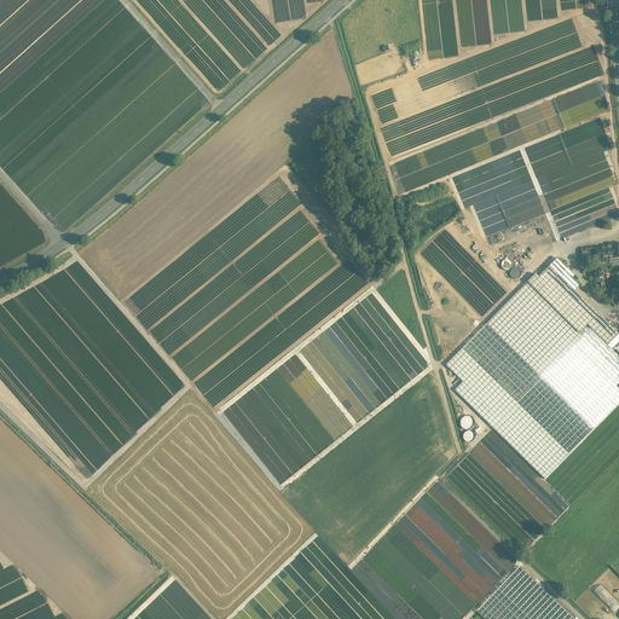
[(463,208),(475,204),(474,202),(472,203),(469,198),(463,200),(462,196),(463,196),(461,191),(458,192),(463,208)]
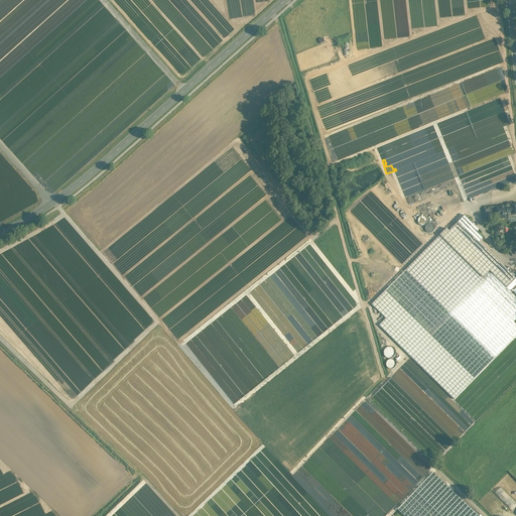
[(515,204),(497,207),(498,218),(515,215),(515,204)]
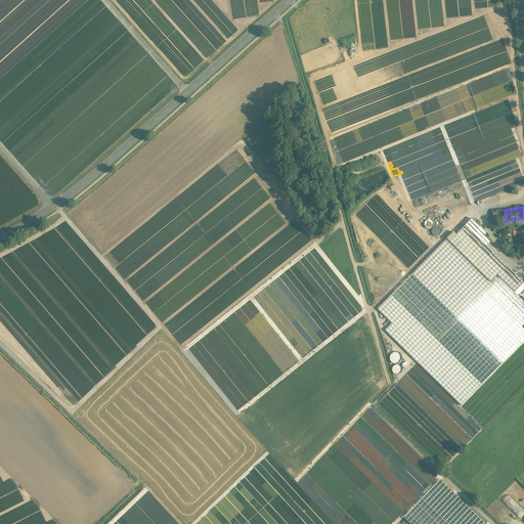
[(505,210),(497,211),(498,221),(506,221),(505,210)]
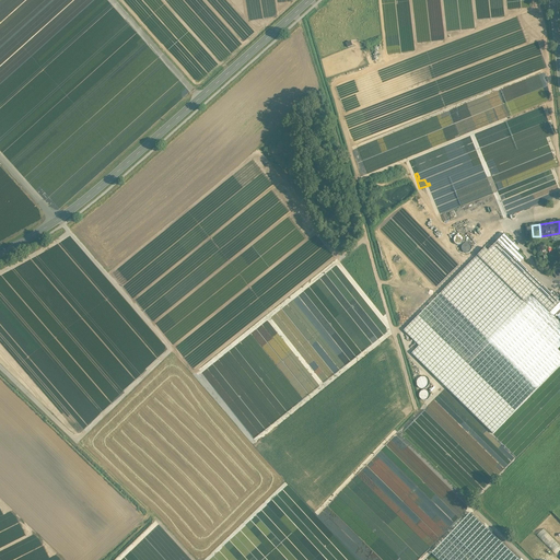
[(505,234),(498,241),(508,251),(514,243),(505,234)]
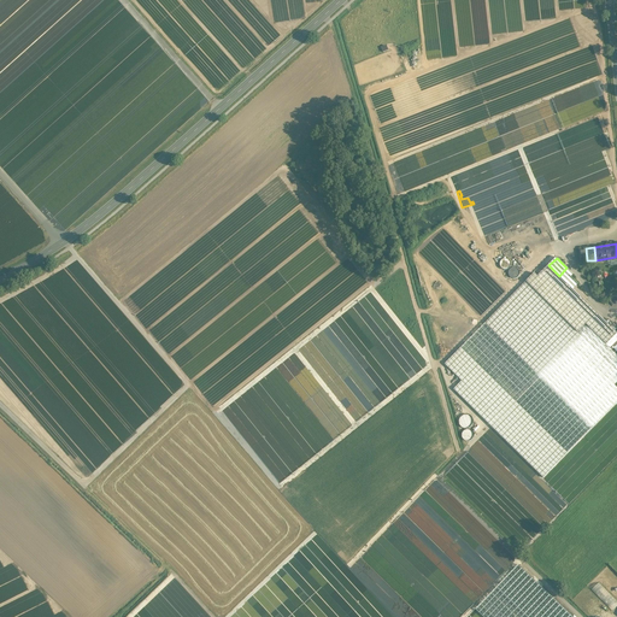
[(534,274),(445,364),(462,381),(453,389),(544,477),(616,401),(616,387),(613,385),(616,381),(616,371),(612,366),(616,360),(616,354),(606,345),(616,333),(559,276),(548,265),(538,276),(534,274)]
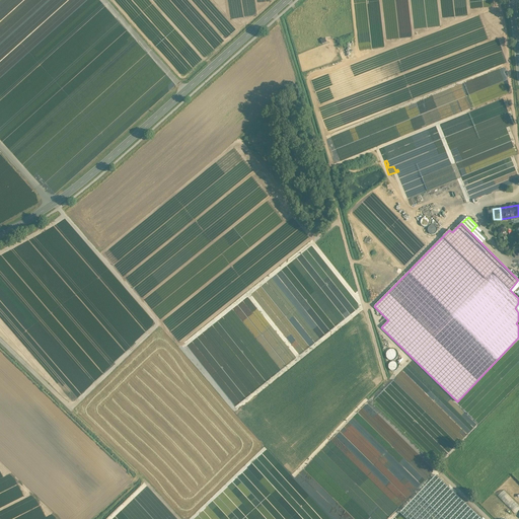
[(429,227),(431,233),(438,231),(436,225),(429,227)]
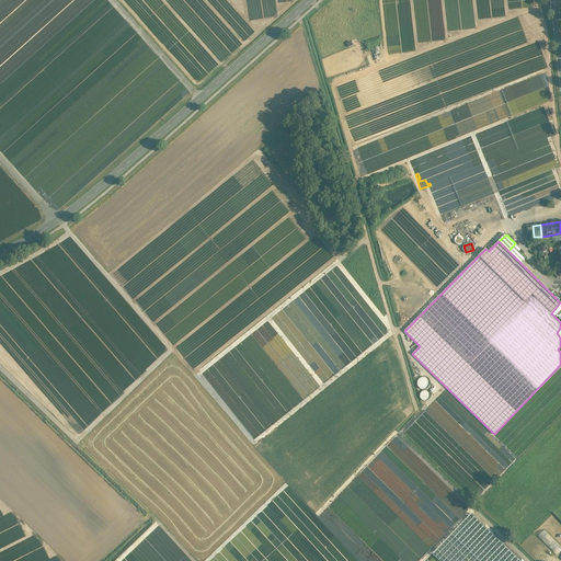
[(430,386),(430,384),(430,381),(427,379),(426,377),(423,377),(421,378),(419,379),(418,381),(416,384),(418,386),(419,388),(421,389),(423,390),(426,389),(428,388),(430,386)]
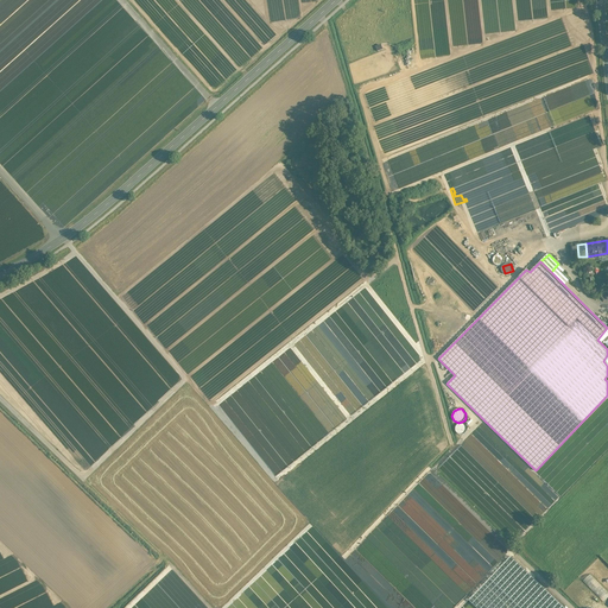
[(464,434),(467,431),(467,429),(466,426),(464,424),(462,423),(458,423),(456,424),(455,426),(455,430),(456,432),(457,434),(460,435),(463,435),(464,434)]
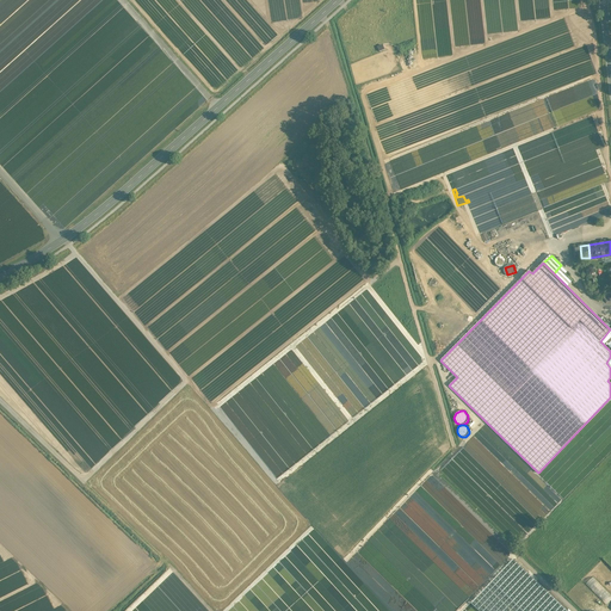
[(567,610),(513,559),(470,604),(477,610),(567,610)]
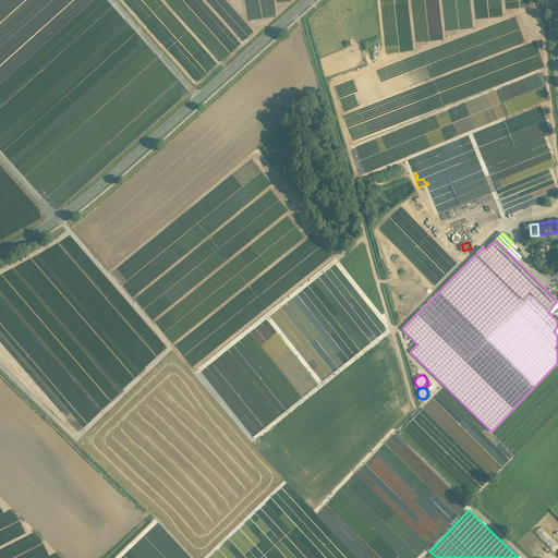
[(554,552),(557,547),(557,543),(542,528),(536,533),(554,552)]
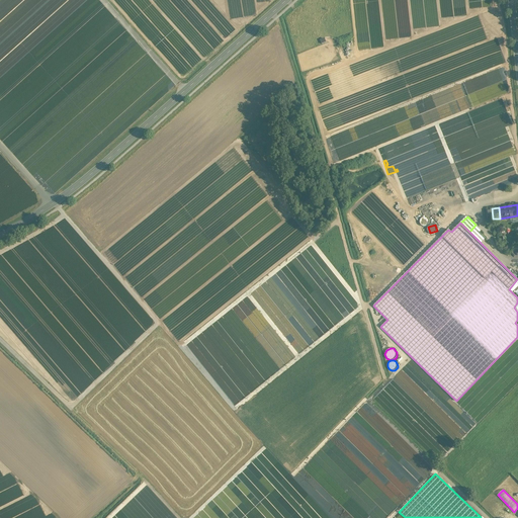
[(268,495),(265,496),(266,499),(268,498),(270,505),(273,504),(272,503),(274,502),(272,496),(269,497),(268,495)]
